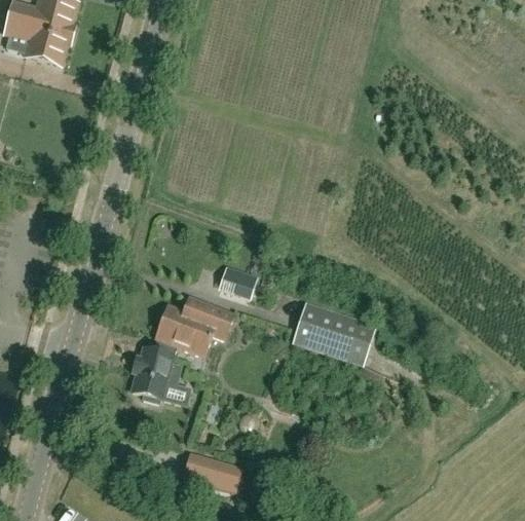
[(69,26),(75,2),(67,0),(38,0),(36,9),(12,3),(4,34),(29,40),(24,57),(59,66),(65,42),(69,43),(73,27),(69,26)]
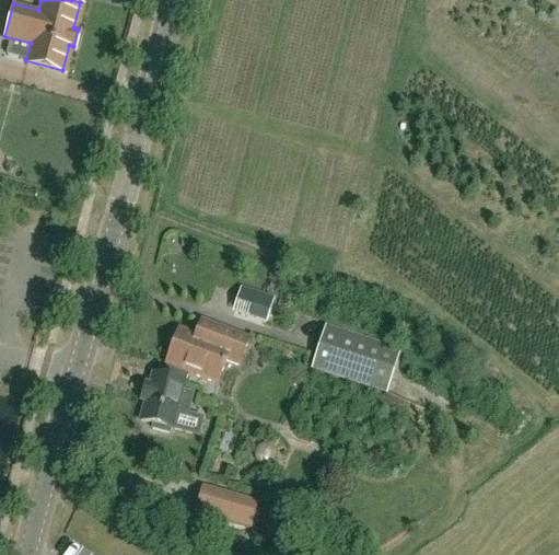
[(266,315),(271,298),(239,287),(233,305),(266,315)]
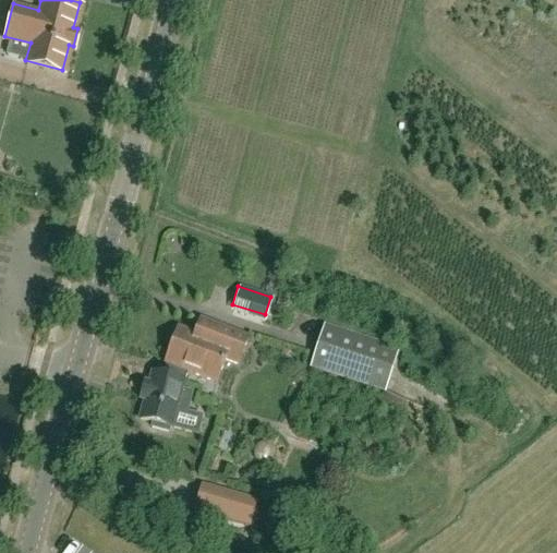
[(167,361),(164,374),(183,379),(186,368),(216,379),(223,355),(238,360),(246,334),(198,316),(193,331),(176,325),(164,360),(167,361)]
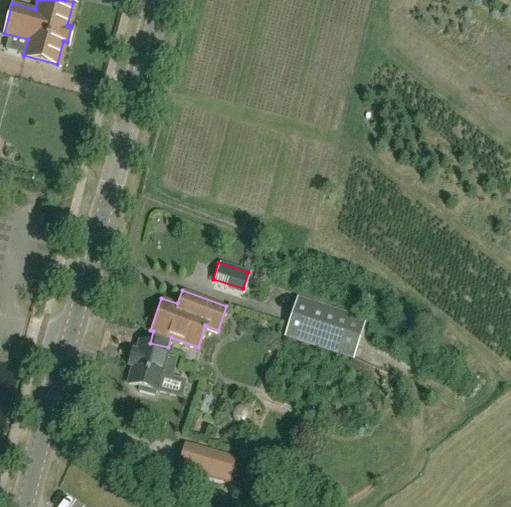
[(364,318),(296,297),(287,325),(284,335),(349,355),(352,356),(364,318)]
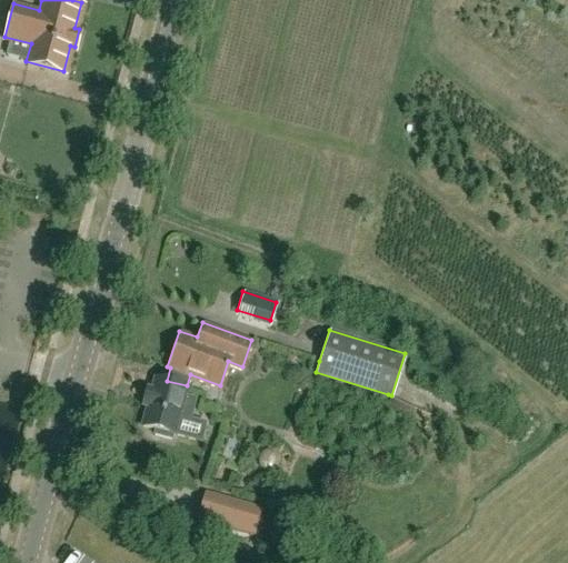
[(187,385),(167,381),(155,378),(152,389),(148,388),(143,404),(148,405),(142,423),(156,428),(155,432),(171,436),(173,432),(175,432),(179,414),(190,418),(196,398),(185,394),(187,385)]
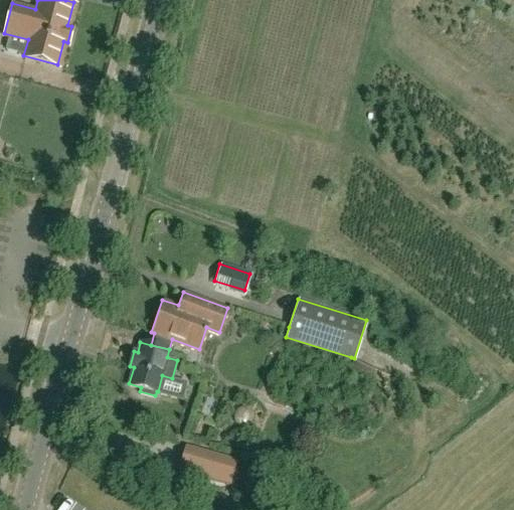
[(235,459),(185,445),(179,468),(229,482),(235,459)]
